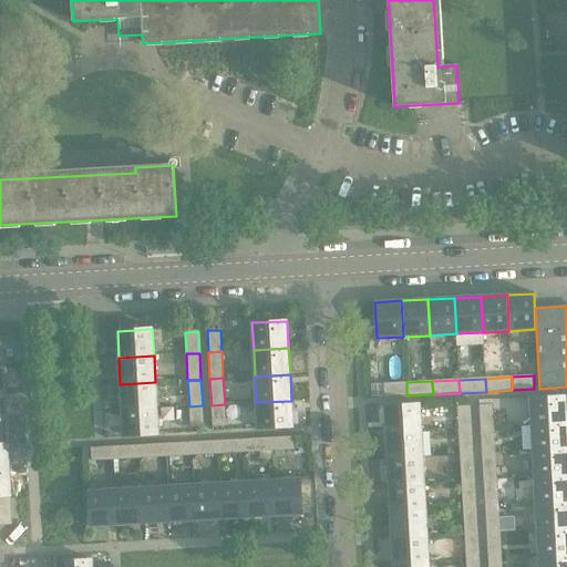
[(155,382),(120,384),(122,411),(157,409),(155,382)]
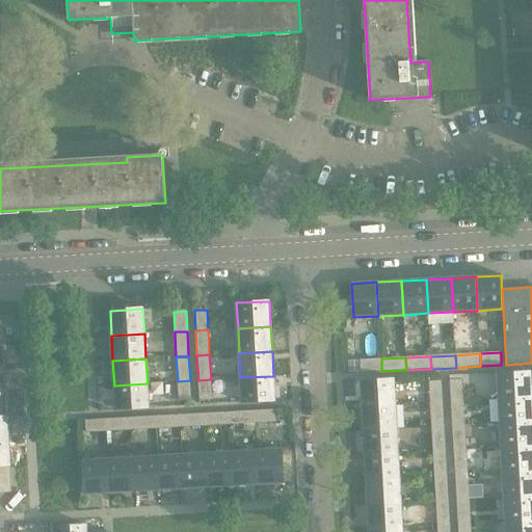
[(360,360),(361,372),(381,371),(381,358),(360,360)]
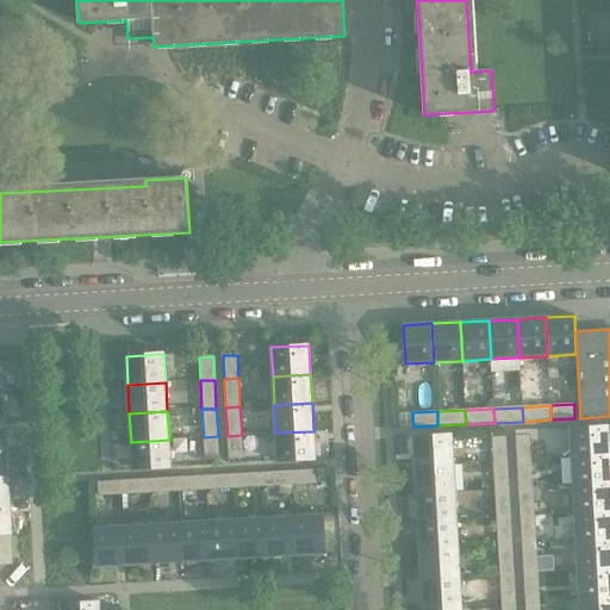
[(570,428),(571,458),(609,455),(609,427),(570,428)]
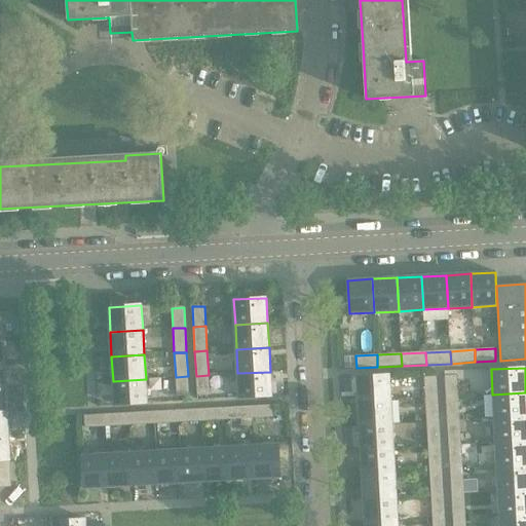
[(270,372),(237,373),(239,399),(271,397),(270,372)]
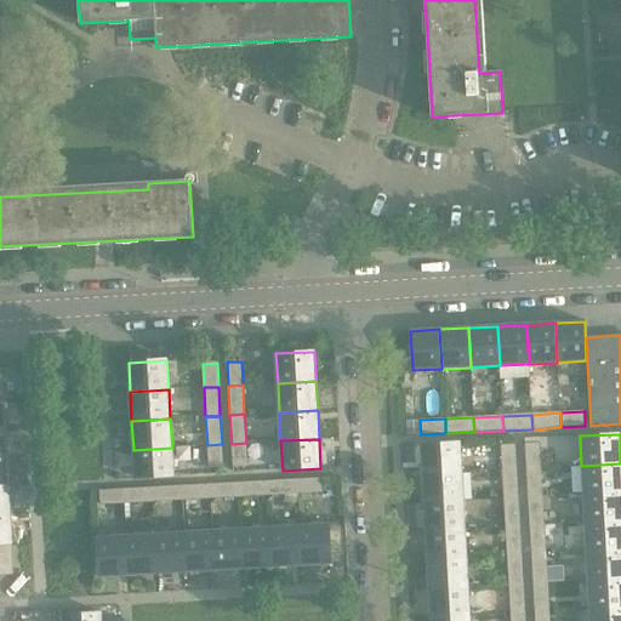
[(246,443),(232,444),(233,468),(248,467),(246,443)]
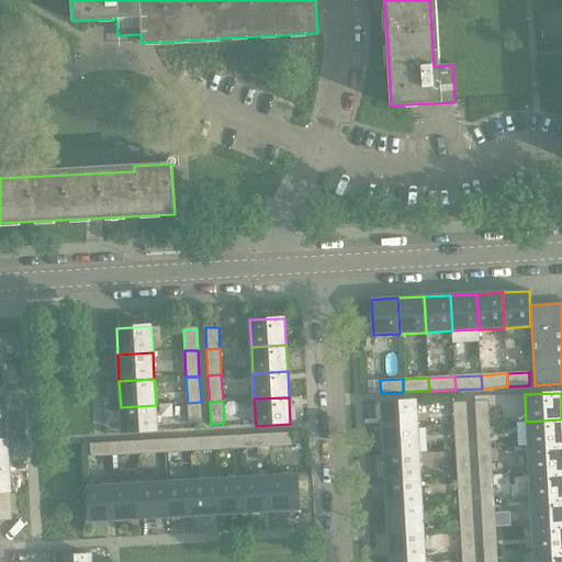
[(381,402),(383,429),(417,427),(416,401),(381,402)]
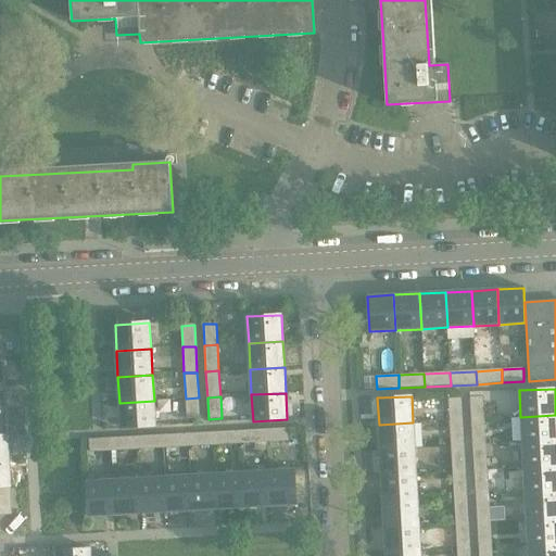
[(199,397),(186,399),(187,420),(200,419),(199,397)]
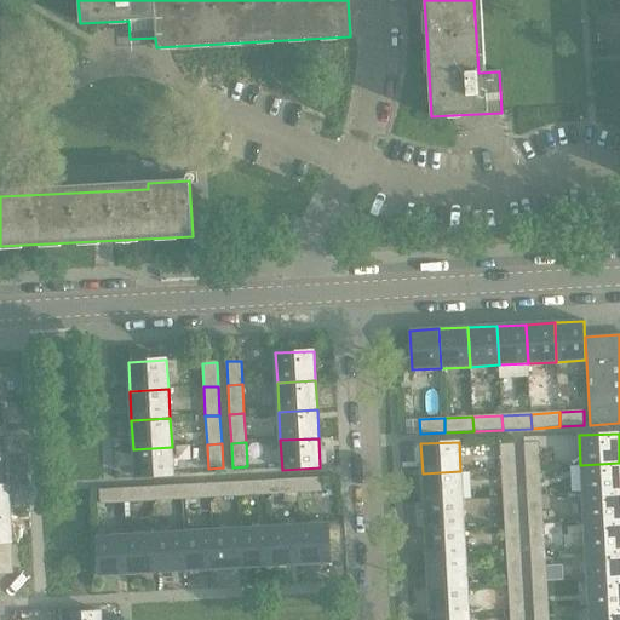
[(539,443),(524,445),(526,468),(540,468),(539,443)]
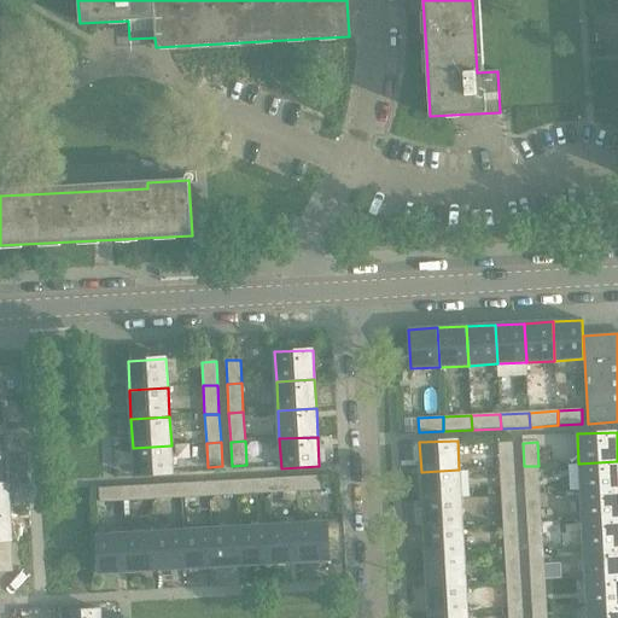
[(499,443),(500,467),(514,466),(513,443),(499,443)]
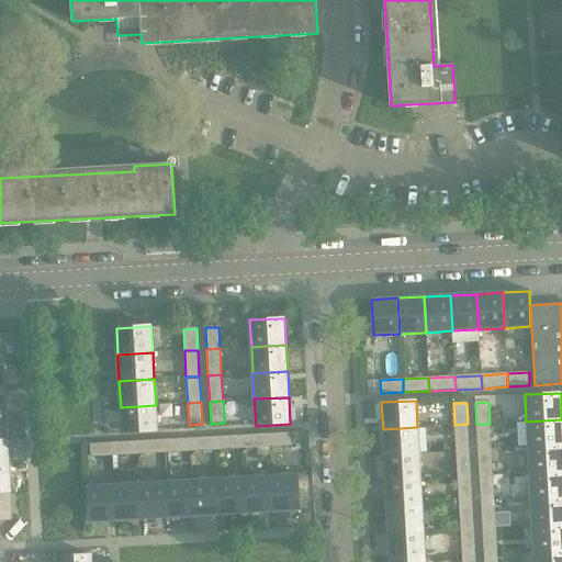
[(156,405),(121,407),(122,434),(157,431),(156,405)]
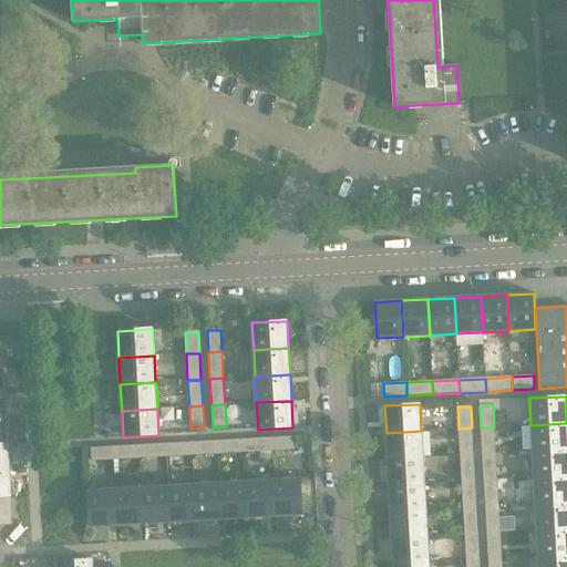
[(566,424),(566,423),(531,425),(533,452),(566,449),(566,424)]
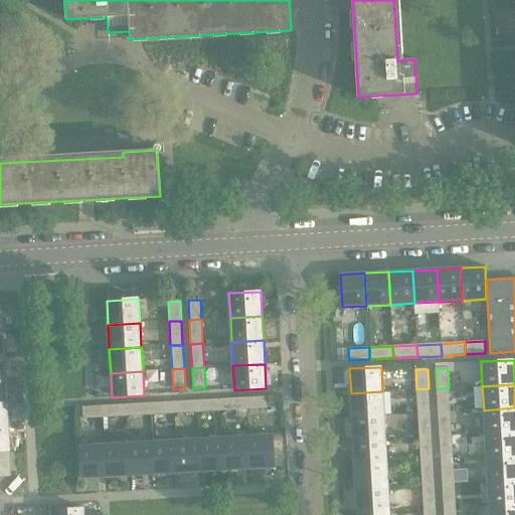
[(428,388),(416,389),(417,413),(430,412),(428,388)]
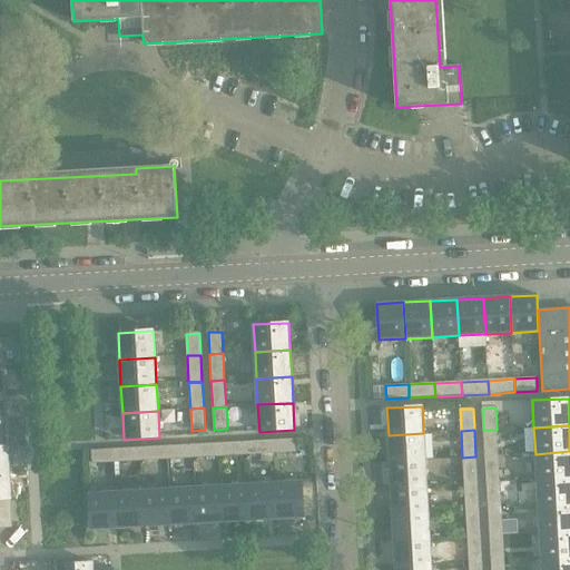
[(497,430),(483,430),(484,457),(498,457),(497,430)]
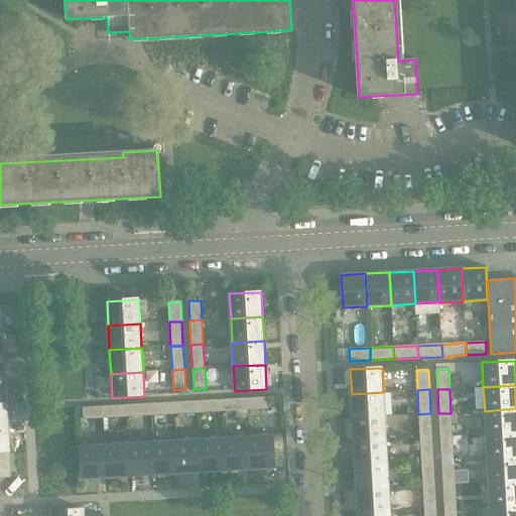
[(383,392),(352,394),(353,417),(385,416),(383,392)]
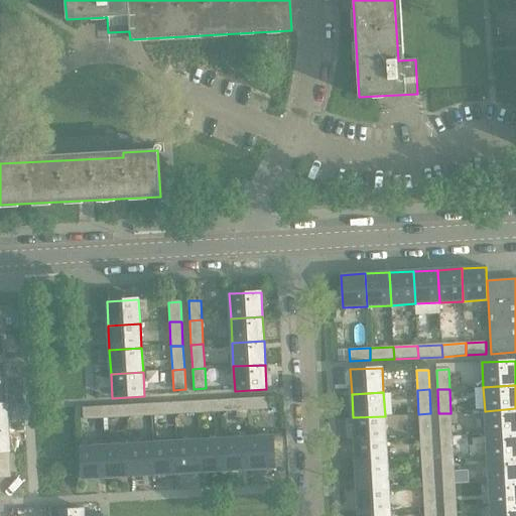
[(267,397),(246,398),(247,410),(267,409),(267,397)]
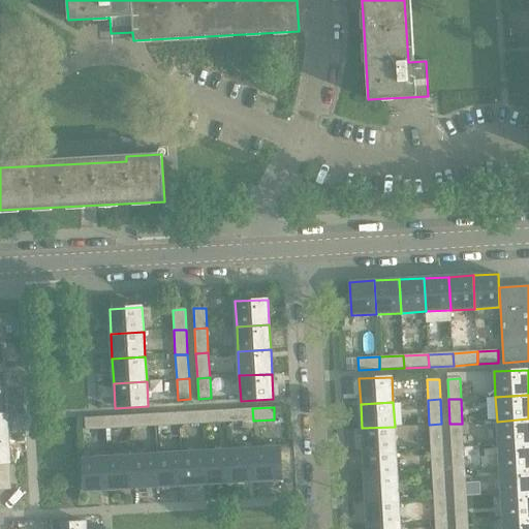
[(252,408),(227,410),(228,423),(253,421),(252,408)]
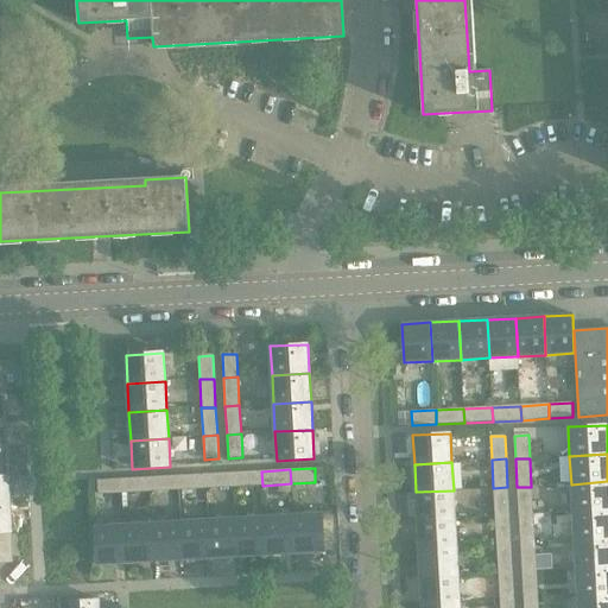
[(261,472),(233,473),(234,487),(263,486),(261,472)]
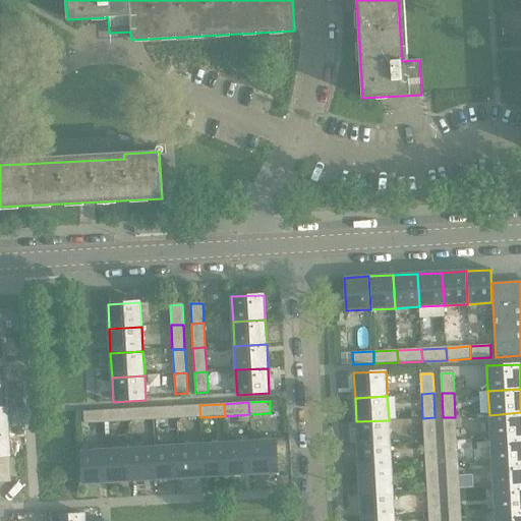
[(199,405),(176,407),(176,419),(200,417),(199,405)]
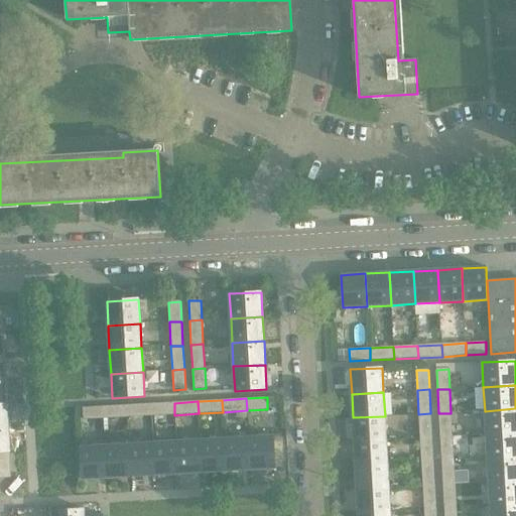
[(7,403),(0,403),(0,427),(8,427),(7,403)]
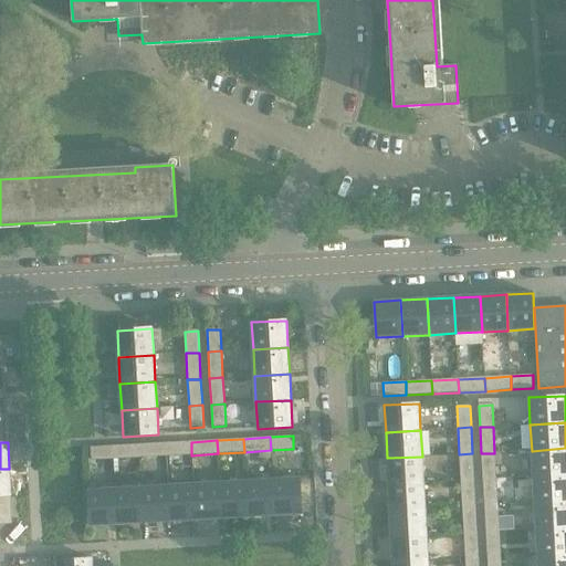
[(191,442),(165,443),(166,457),(191,456),(191,442)]
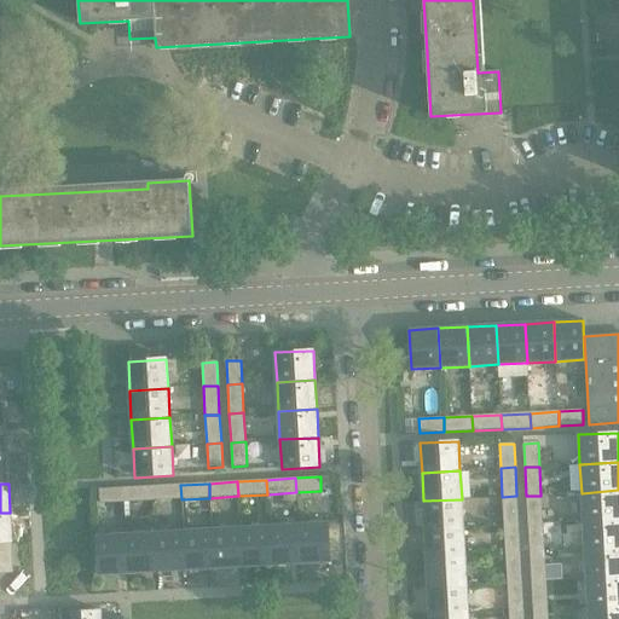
[(180,485),(151,486),(152,501),(181,499),(180,485)]
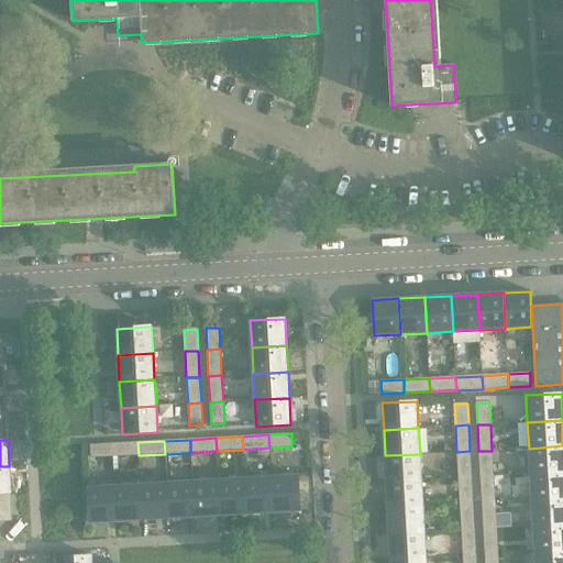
[(138,442),(111,444),(112,457),(139,455),(138,442)]
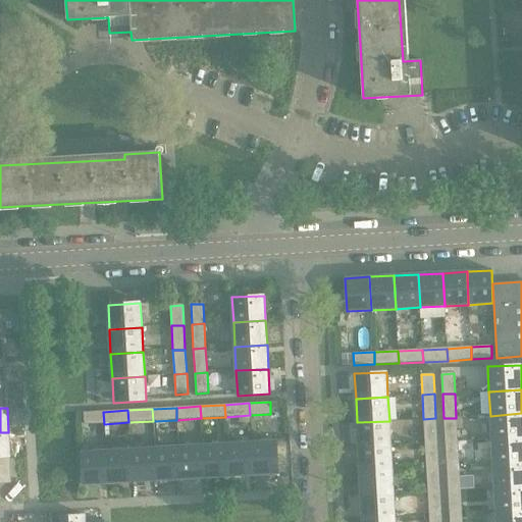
[(103,412),(84,413),(84,425),(104,424),(103,412)]
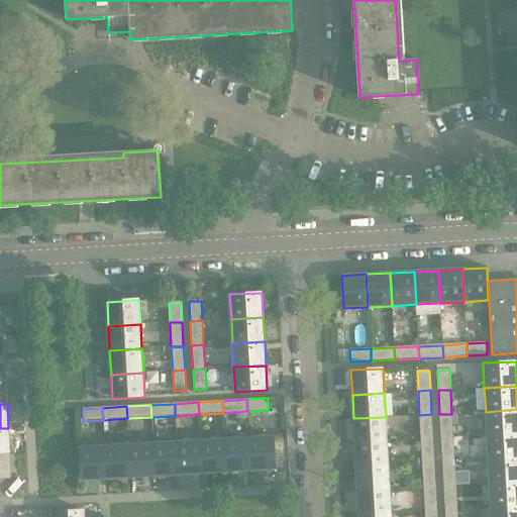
[(516,409),(486,412),(487,435),(516,433),(516,409)]
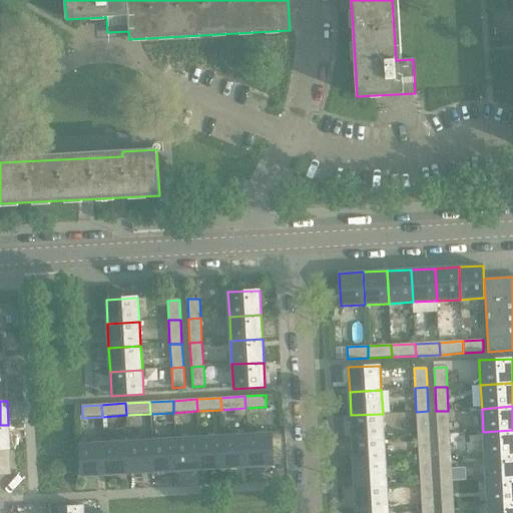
[(428,411),(416,412),(418,436),(430,435),(428,411)]
